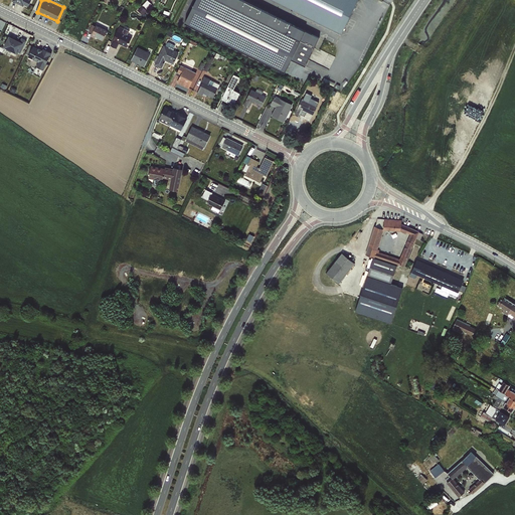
[(196,0),(185,23),(285,72),(292,58),(305,65),(319,37),(243,0),(275,0),(341,32),(356,0),(196,0)]
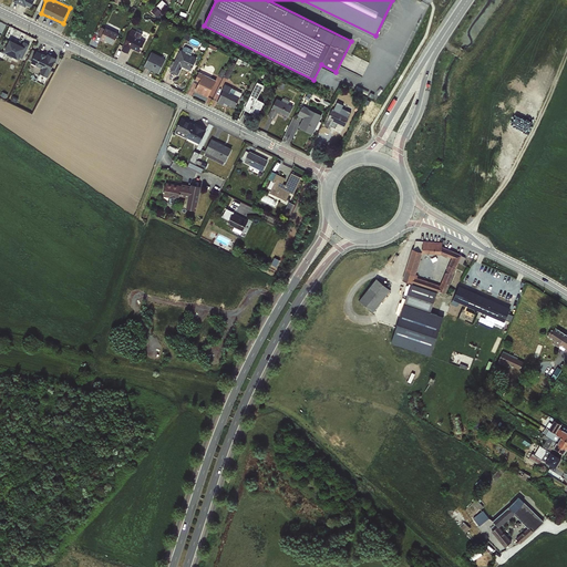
[(102,40),(115,44),(120,32),(106,27),(102,40)]
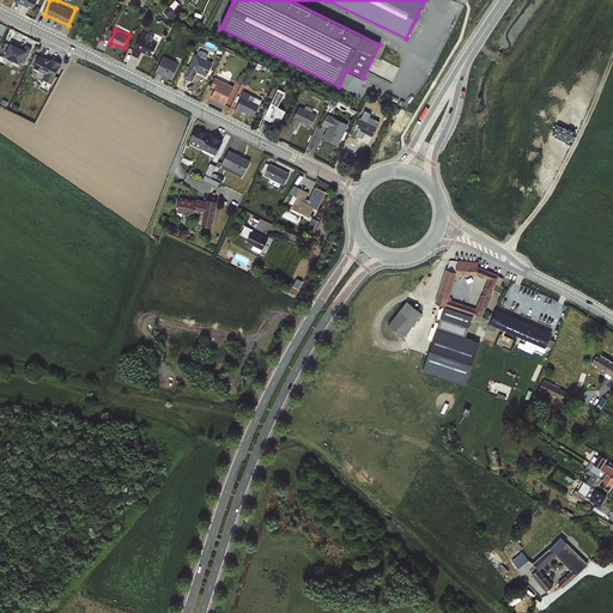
[(153,56),(159,43),(153,40),(156,36),(143,30),(133,54),(140,56),(143,52),(153,56)]
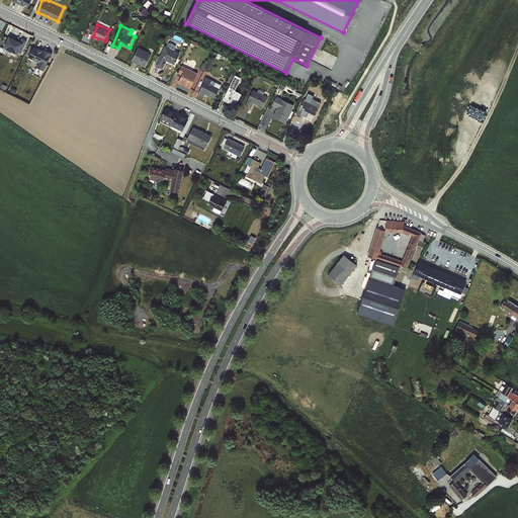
[(22,37),(21,40),(10,35),(4,48),(22,55),(28,39),(22,37)]
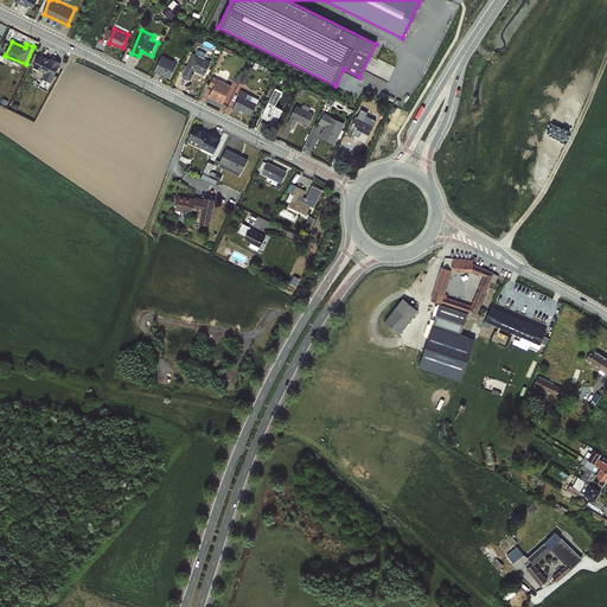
[(196,53),(193,52),(183,77),(192,81),(196,71),(206,76),(212,61),(205,58),(208,52),(198,49),(196,53)]
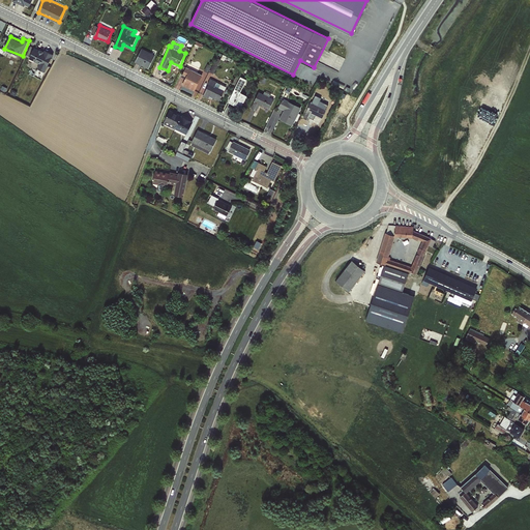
[(47,71),(55,54),(36,46),(30,58),(40,63),(38,68),(47,71)]
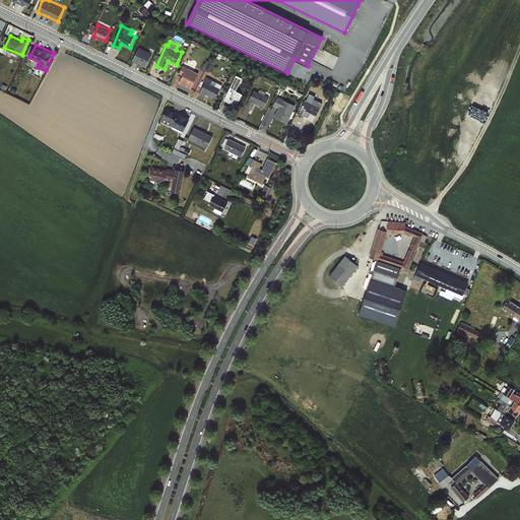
[(147,67),(153,53),(140,47),(133,61),(147,67)]
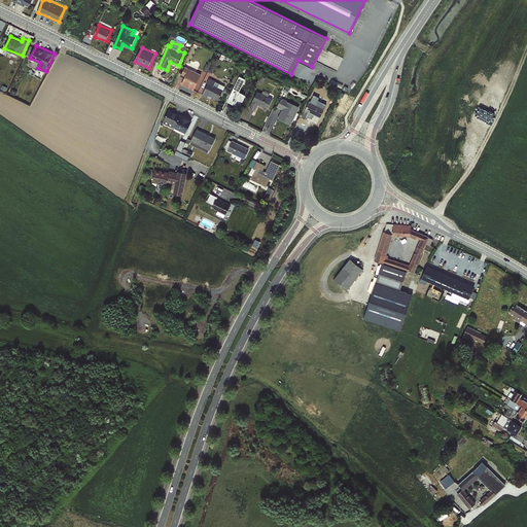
[(182,84),(197,91),(204,74),(186,66),(182,74),(186,76),(182,84)]
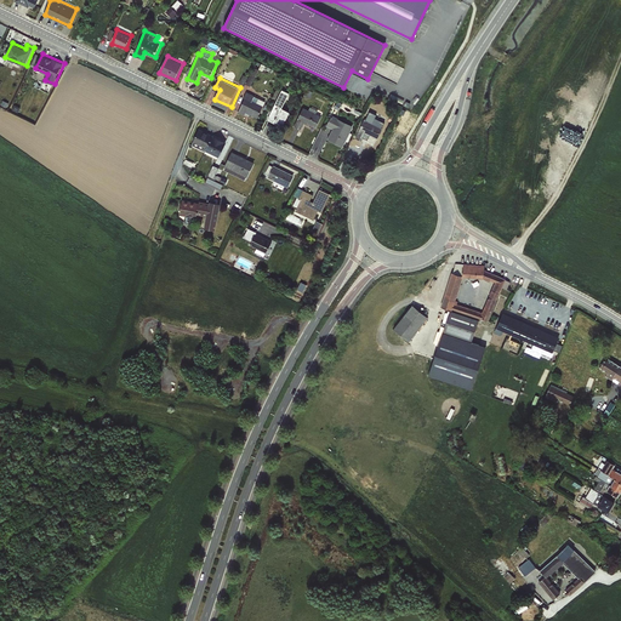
[(284,108),(290,92),(283,89),(269,119),(285,125),(291,112),(284,108)]
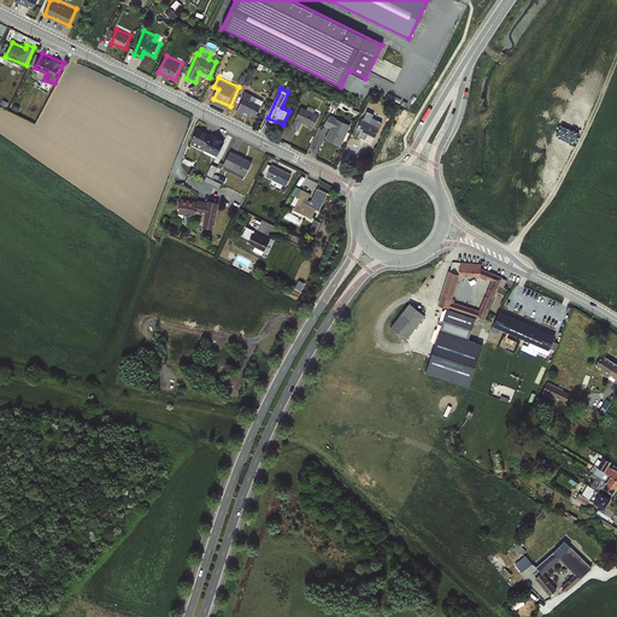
[(246,92),(238,111),(245,113),(245,111),(258,117),(265,100),(246,92)]
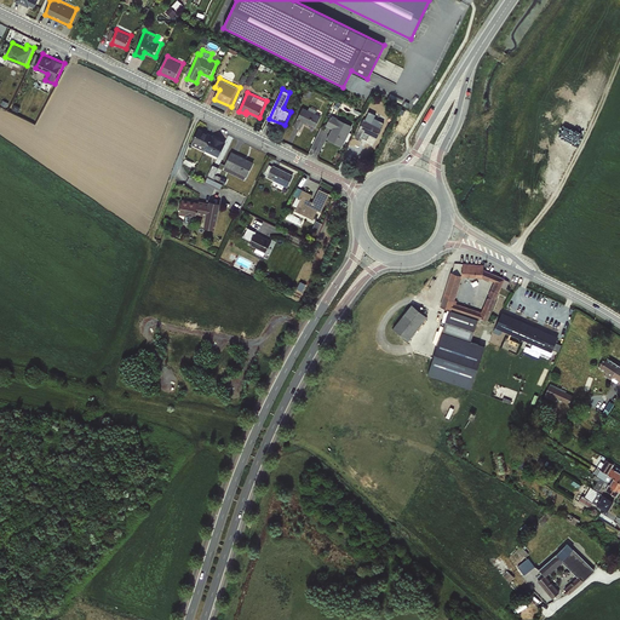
[(305,122),(316,127),(322,114),(304,105),(294,126),(302,130),(305,122)]
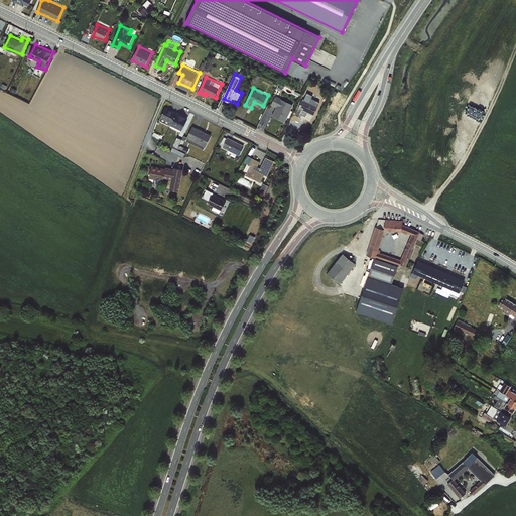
[(277,107),(273,116),(286,122),(294,104),(276,96),(272,105),(277,107)]
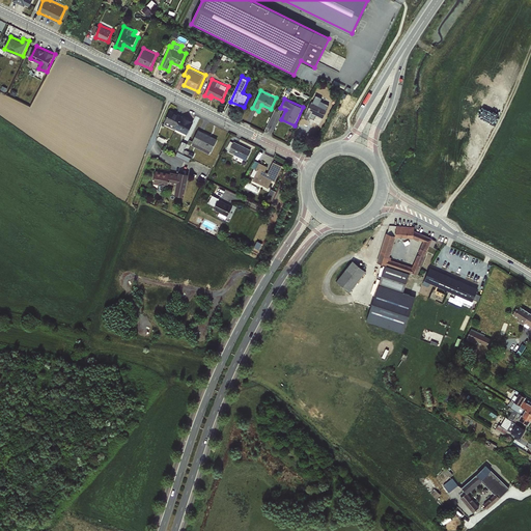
[(305,118),(311,120),(313,115),(324,119),(329,109),(312,102),(305,118)]
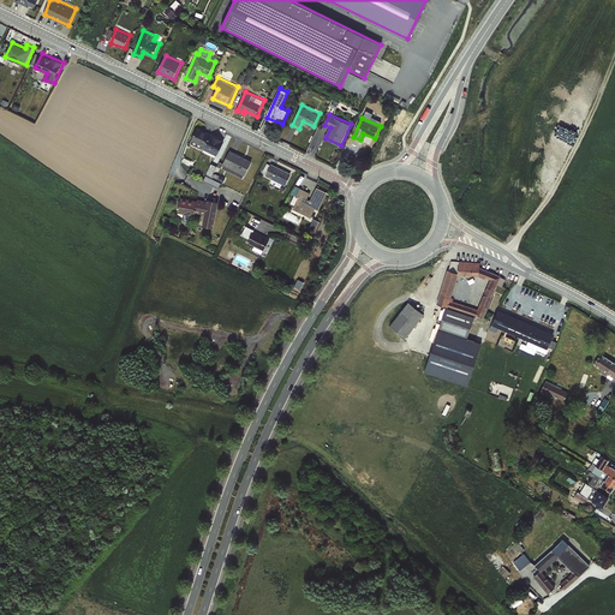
[(219,156),(225,139),(197,127),(191,145),(219,156)]
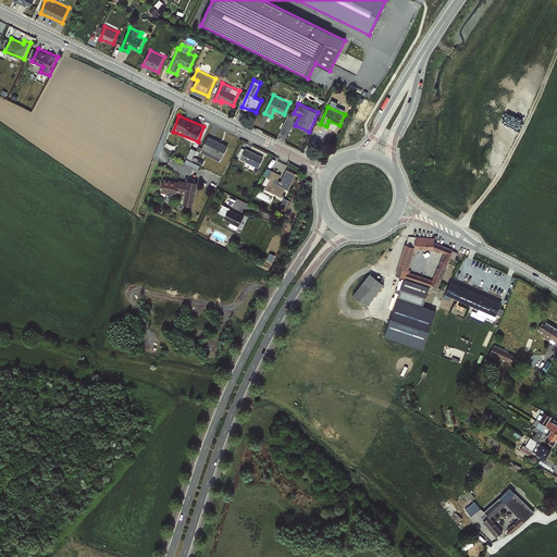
[(209,136),(201,152),(222,161),(230,145),(209,136)]
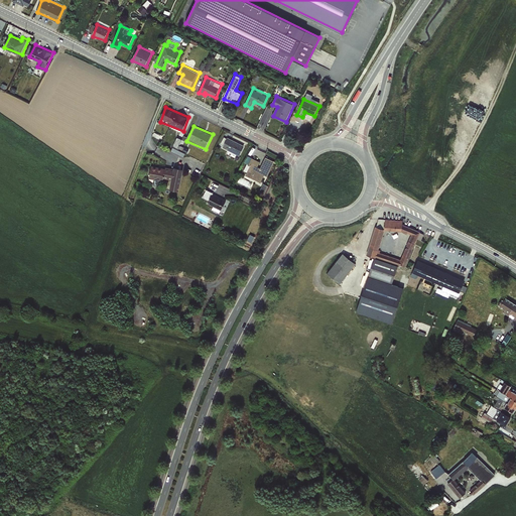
[(179,148),(180,144),(183,145),(185,140),(177,137),(174,146),(179,148)]
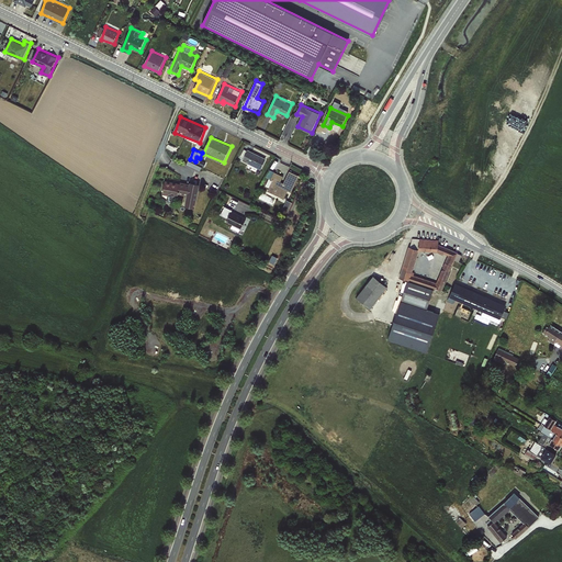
[(262,169),(268,157),(248,149),(244,161),(262,169)]
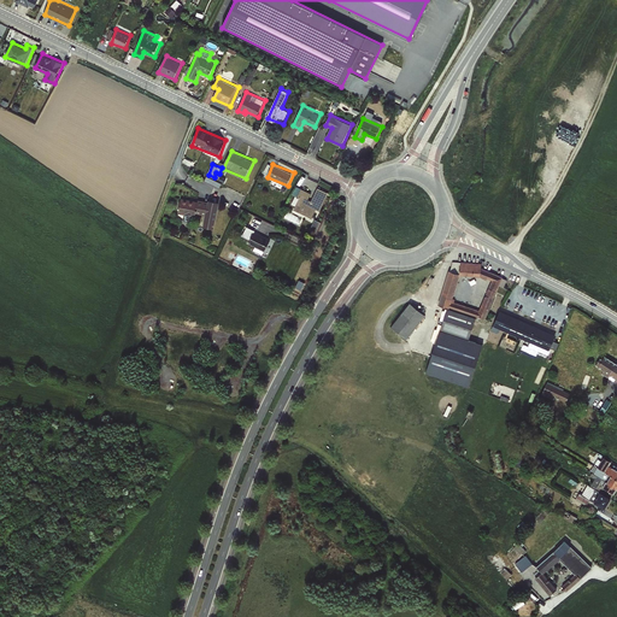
[(221,187),(223,182),(207,176),(205,181),(221,187)]
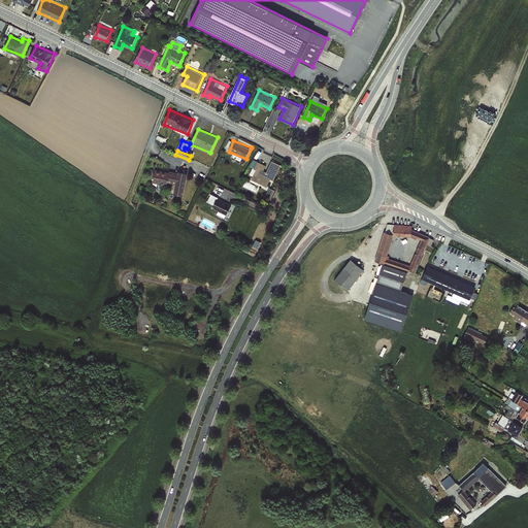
[(270,191),(281,164),(272,160),(268,171),(264,170),(266,164),(254,159),(252,166),(254,167),(251,174),(254,176),(252,183),(270,191)]
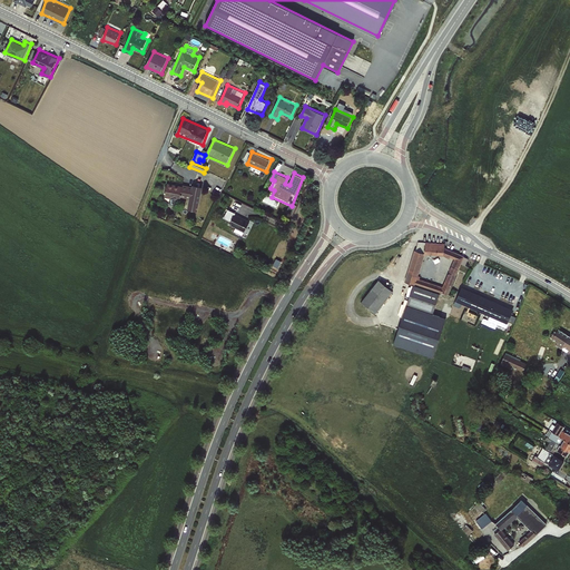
[(168,183),(166,197),(183,199),(183,197),(190,198),(188,209),(199,210),(203,187),(168,183)]
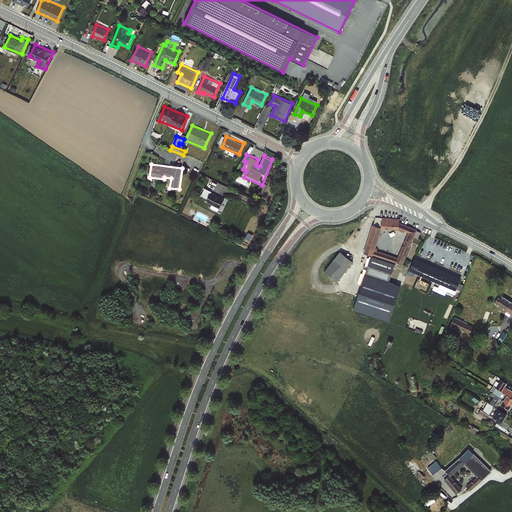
[(220,211),(226,197),(205,188),(202,196),(208,198),(207,202),(212,204),(211,207),(220,211)]
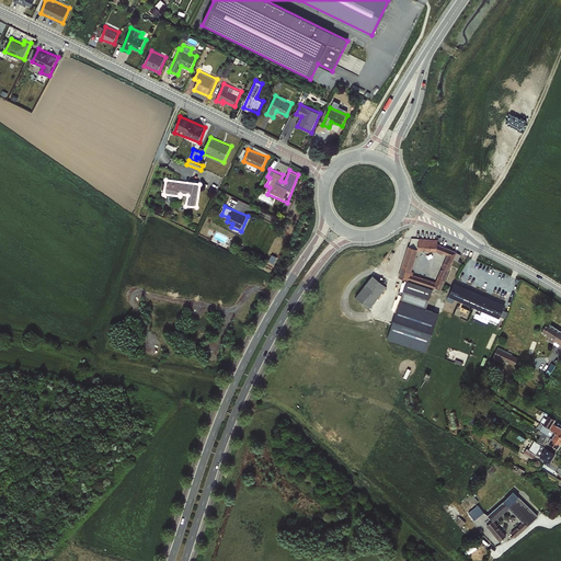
[(454,284),(448,300),(454,302),(455,301),(502,317),(507,301),(454,284)]
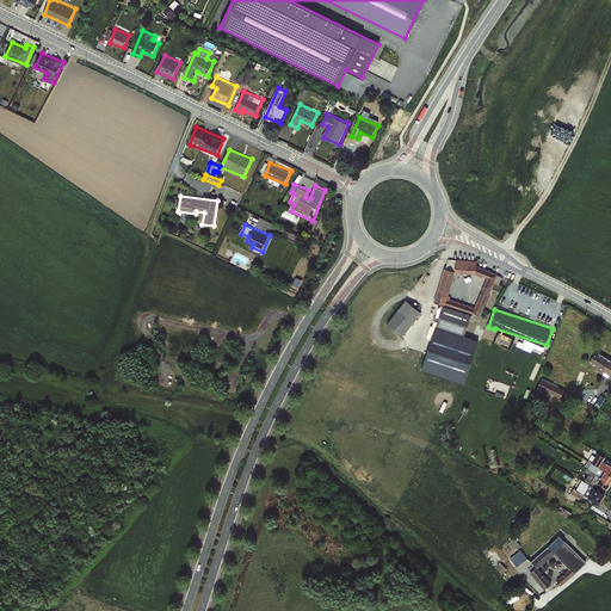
[(610,359),(598,352),(592,363),(598,366),(597,370),(610,378),(610,359)]
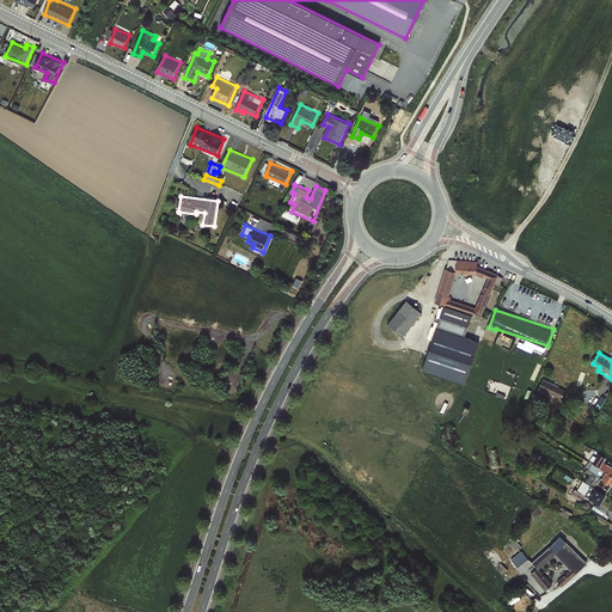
[(539,391),(561,401),(567,390),(544,379),(539,391)]
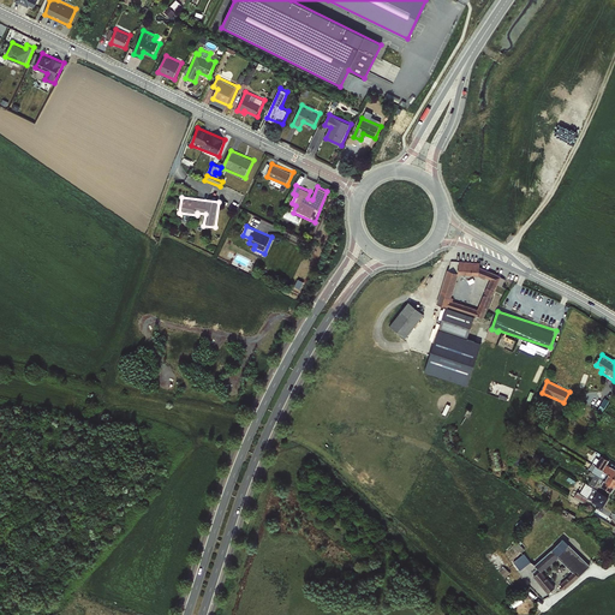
[(605,508),(614,489),(614,467),(608,464),(610,460),(602,455),(591,475),(593,476),(590,484),(586,482),(581,493),(574,489),(571,495),(586,502),(593,488),(599,490),(593,501),(605,508)]
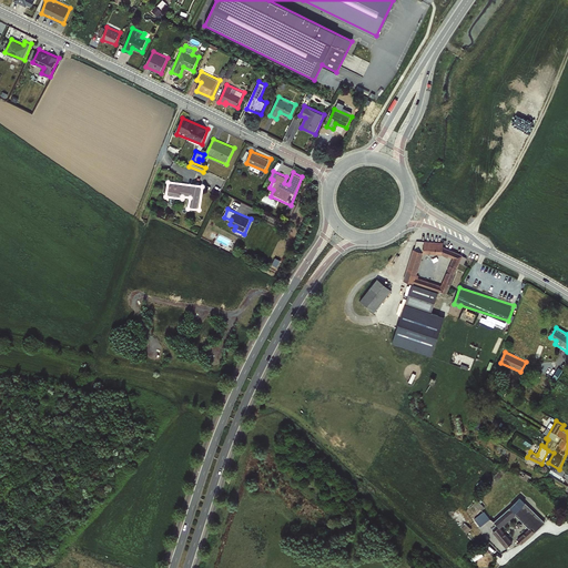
[(489,478),(474,498),(478,501),(496,480),(500,474),(497,472),(493,478),(489,478)]
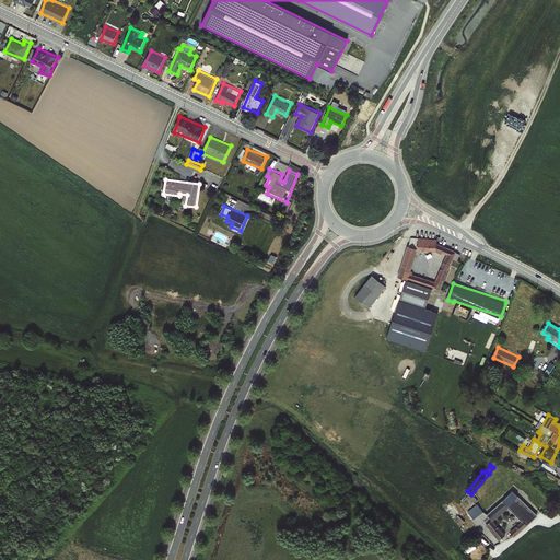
[(487,524),(500,540),(505,535),(492,521),(509,505),(517,497),(512,491),(503,500),(500,496),(487,508),(491,511),(487,514),(492,520),(487,524)]
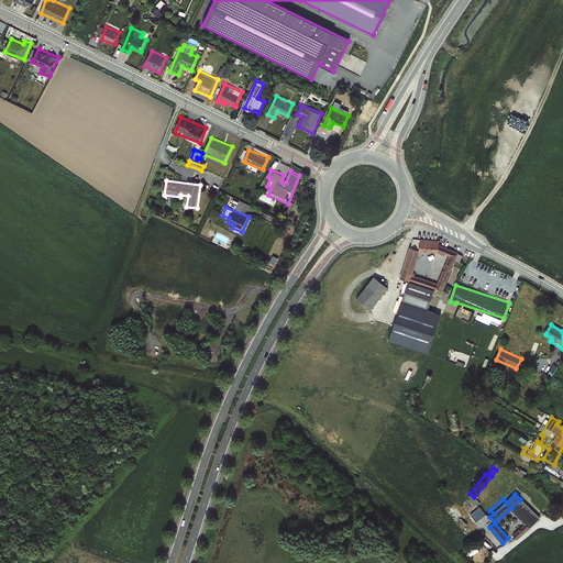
[(475,499),(463,508),(474,523),(487,514),(475,499)]
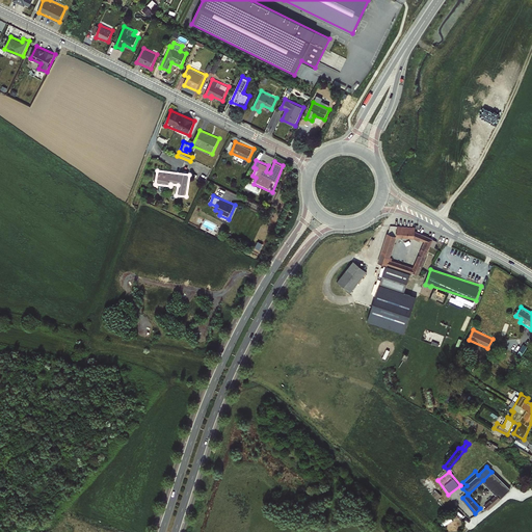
[(510,489),(491,472),(483,480),(496,495),(500,499),(510,489)]
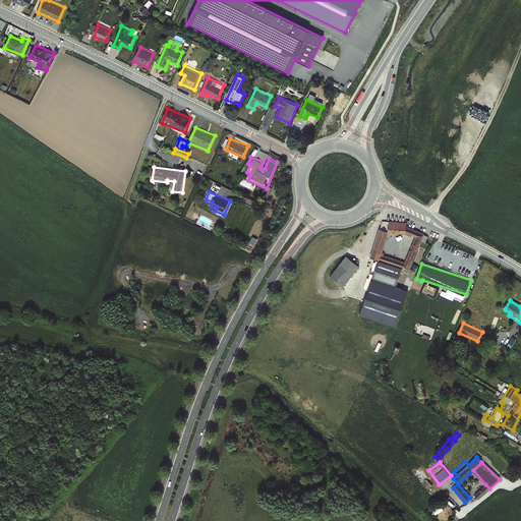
[(489,488),(485,484),(474,495),(478,499),(480,497),(481,497),(489,488)]
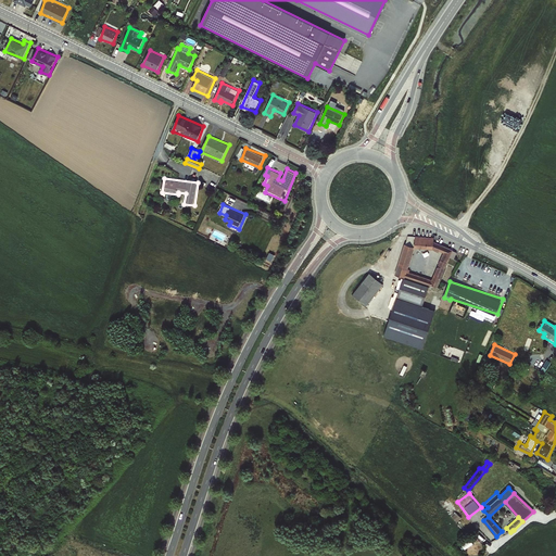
[(463,544),(466,548),(474,543),(471,539),(463,544)]
